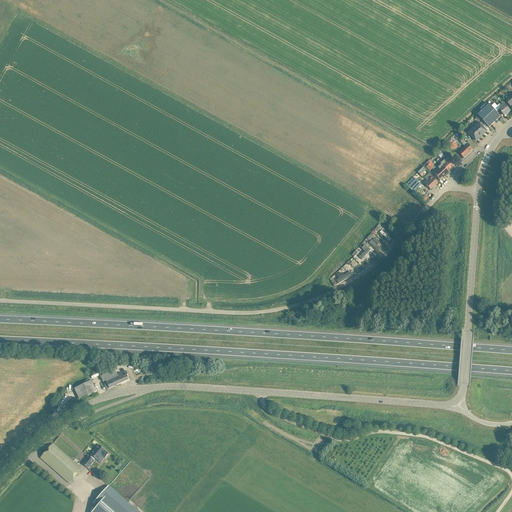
[(511,112),(503,102),(497,107),(495,104),(492,107),(496,111),(498,109),(505,116),(511,112)]
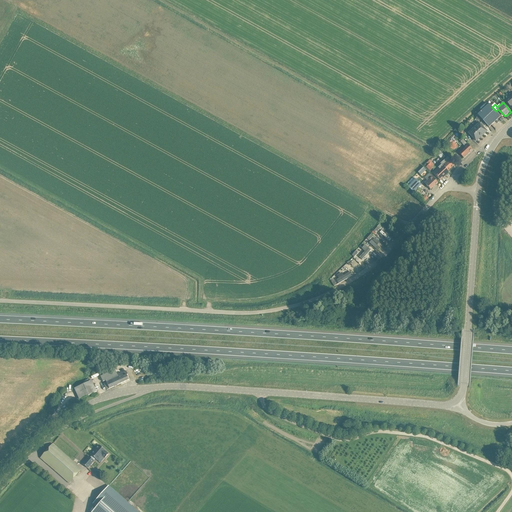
[(489,127),(501,117),(496,111),(492,107),(490,105),(482,111),(478,115),(479,116),(488,127),(489,127)]
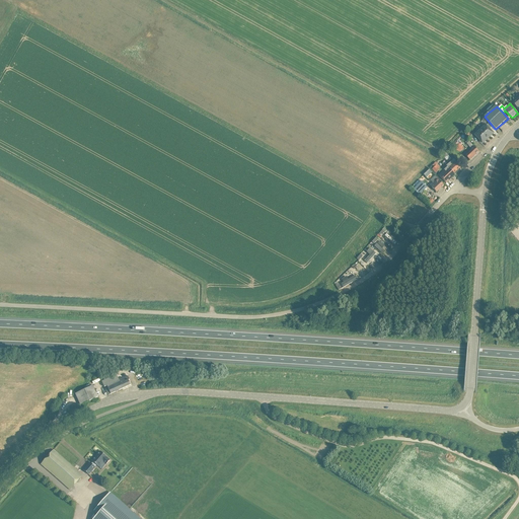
[(483,143),(494,133),(487,125),(479,131),(475,135),(483,143)]
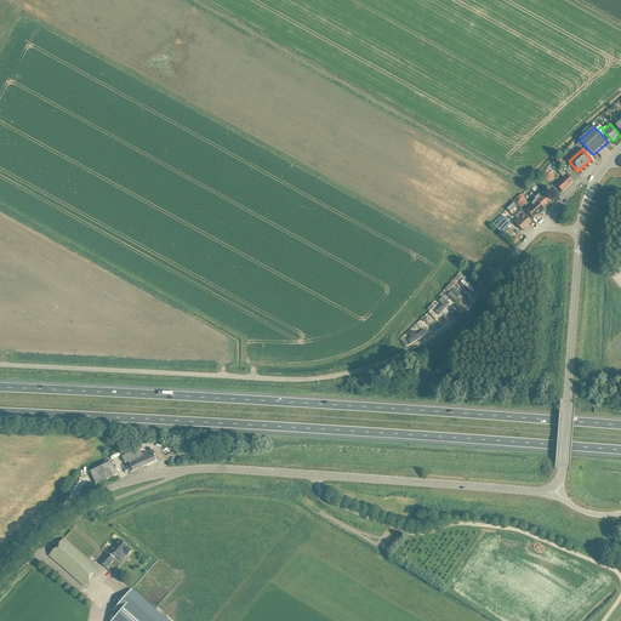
[(574,182),(569,176),(558,187),(563,192),(574,182)]
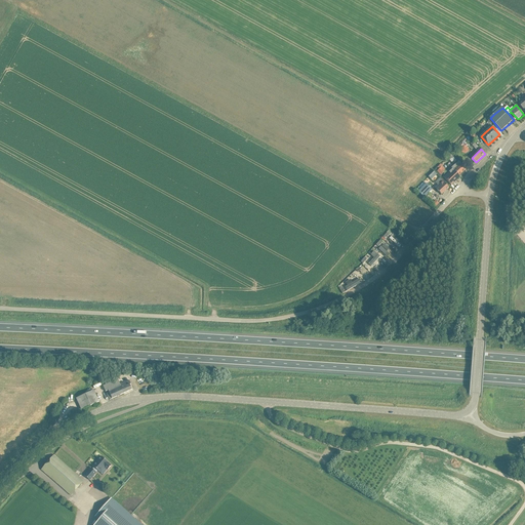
[(451,186),(452,184),(459,177),(458,175),(466,170),(461,166),(458,162),(451,168),(452,169),(443,177),(447,182),(451,186)]
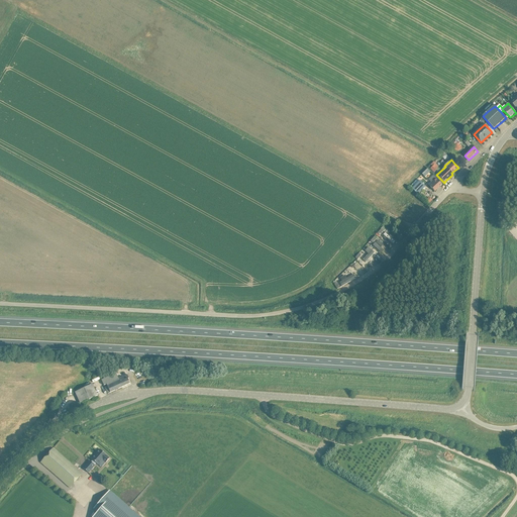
[(433,173),(439,168),(435,164),(430,169),(433,173)]
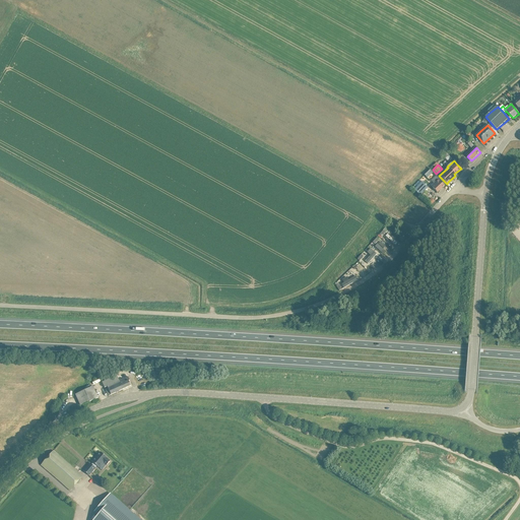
[(437,193),(445,186),(439,180),(431,186),(437,193)]
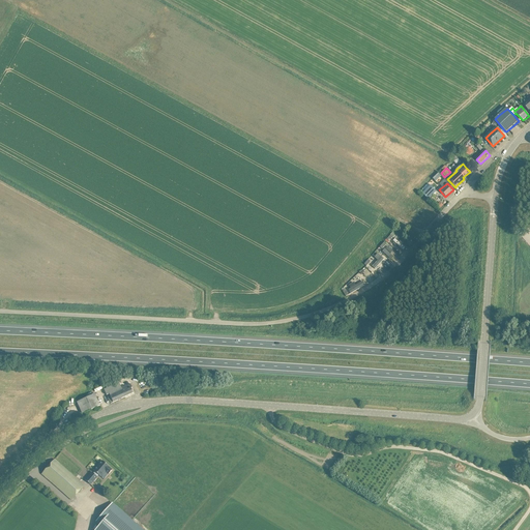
[(431,185),(422,194),(428,200),(436,192),(431,185)]
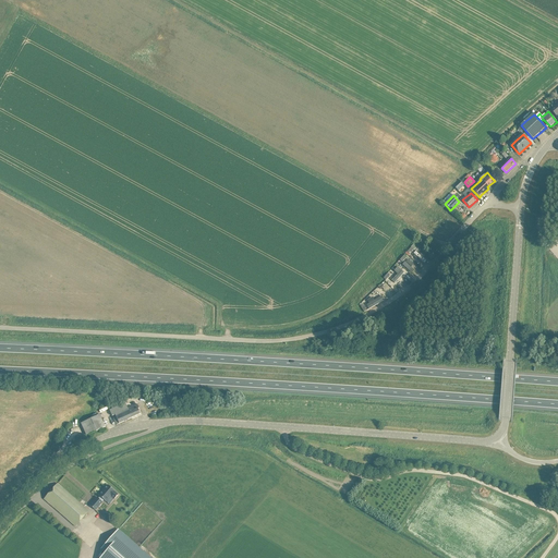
[(420,250),(419,252),(428,262),(431,259),(420,250)]
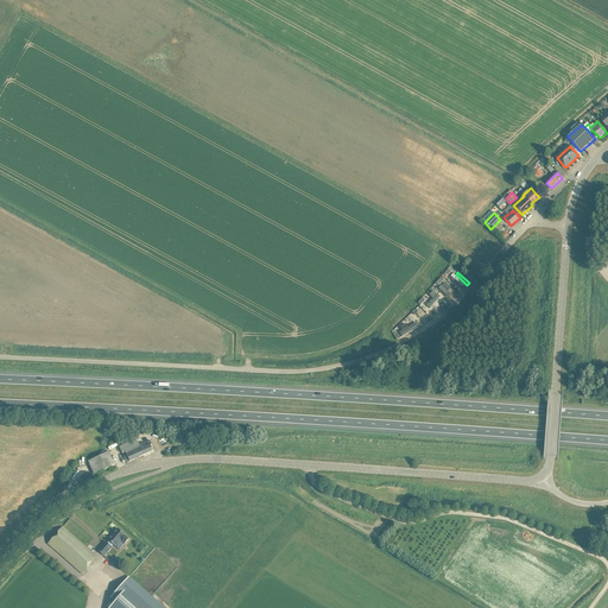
[(453,278),(451,280),(456,285),(457,283),(462,286),(463,284),(453,276),(451,277),(453,278)]
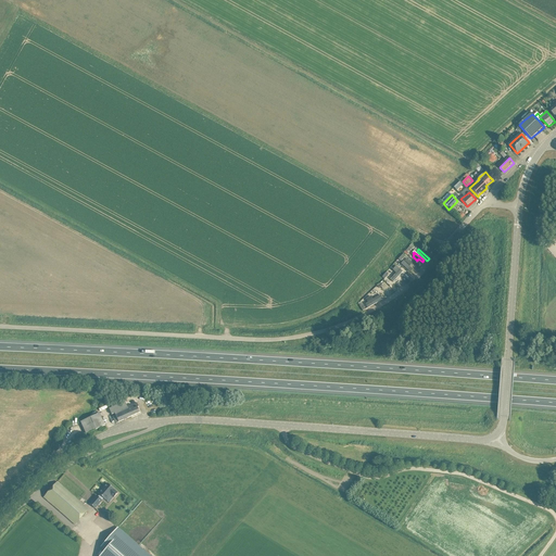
[(403,262),(401,264),(409,273),(413,269),(409,267),(412,264),(407,260),(404,263),(403,262)]
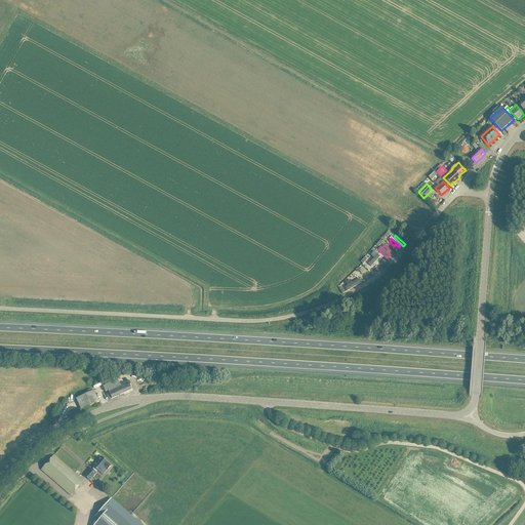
[(374,258),(368,265),(371,267),(379,256),(373,251),(370,255),(374,258)]
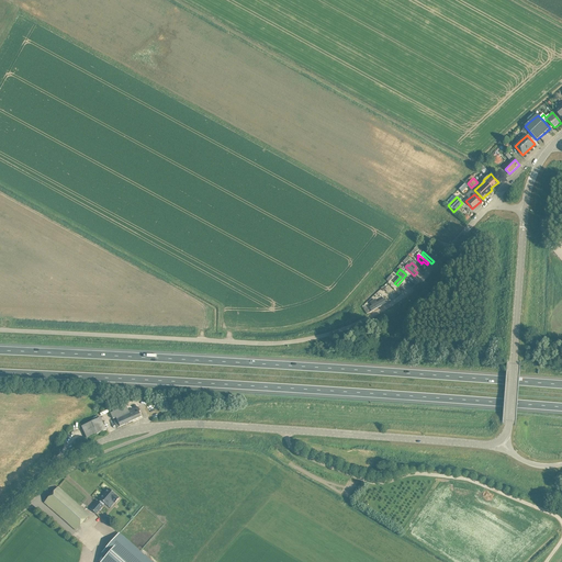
[(372,306),(369,308),(371,312),(386,303),(384,299),(377,303),(374,300),(370,303),(372,306)]
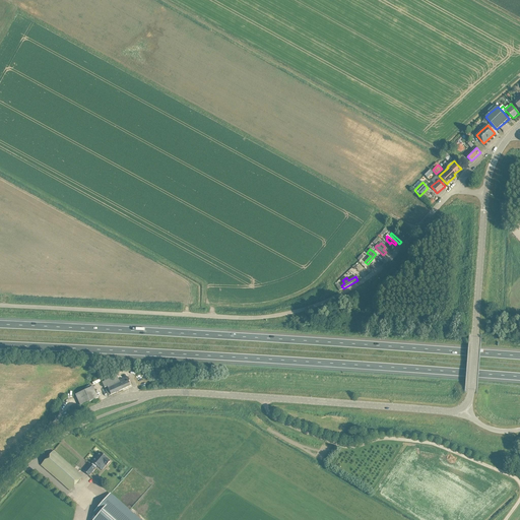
[(117,376),(102,382),(105,388),(107,387),(108,389),(105,390),(108,396),(131,386),(128,381),(129,381),(128,377),(119,381),(117,376)]
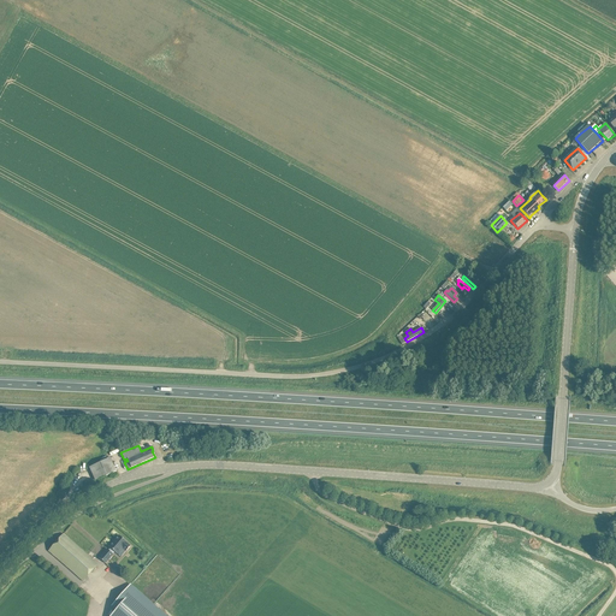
[(116,472),(110,458),(89,468),(95,481),(116,472)]
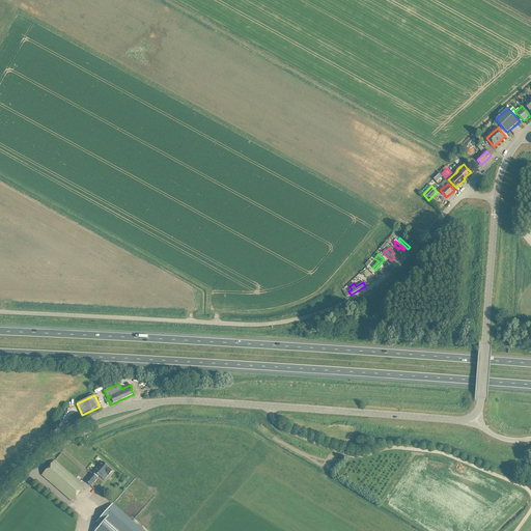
[(72,501),(84,486),(54,460),(42,475),(72,501)]
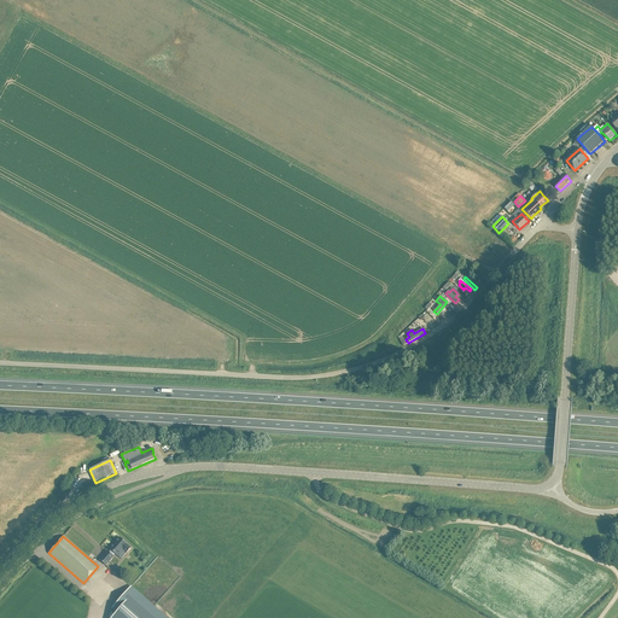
[(127,553),(130,548),(127,544),(120,537),(109,549),(111,551),(109,552),(108,551),(99,560),(105,565),(114,557),(112,555),(114,553),(117,557),(123,549),(127,553)]
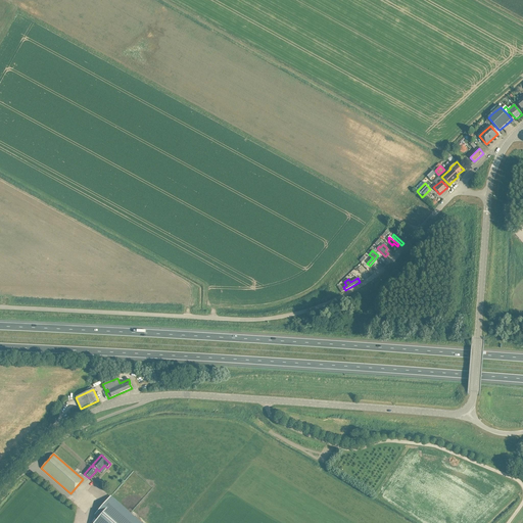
[(140,522),(110,496),(95,514),(99,518),(94,522),(140,522)]
